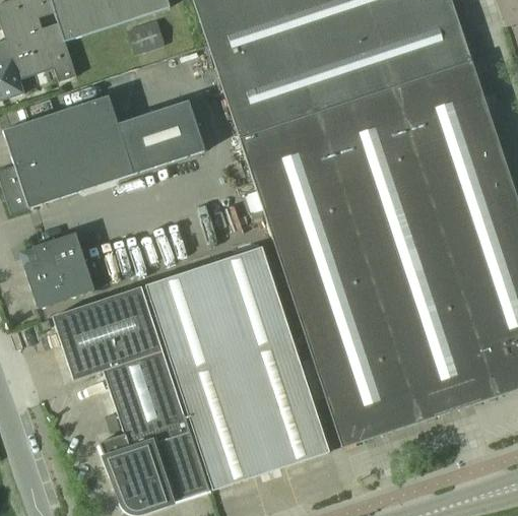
[(7,0),(0,2),(0,18),(7,39),(0,41),(0,100),(25,91),(20,74),(53,64),(59,80),(77,74),(65,40),(171,6),(169,0),(7,0)]
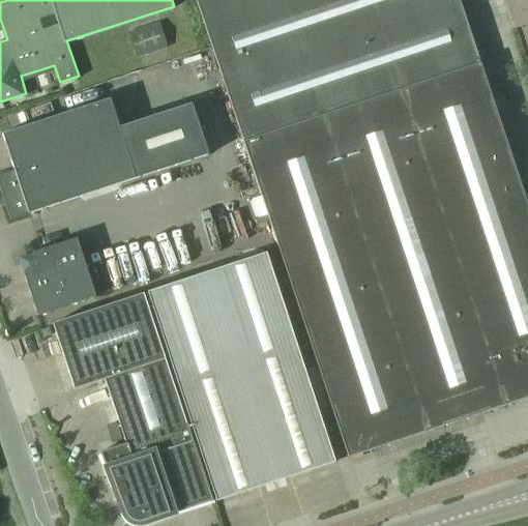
[(198,0),(349,455),(527,396),(527,204),(460,0),(198,0)]
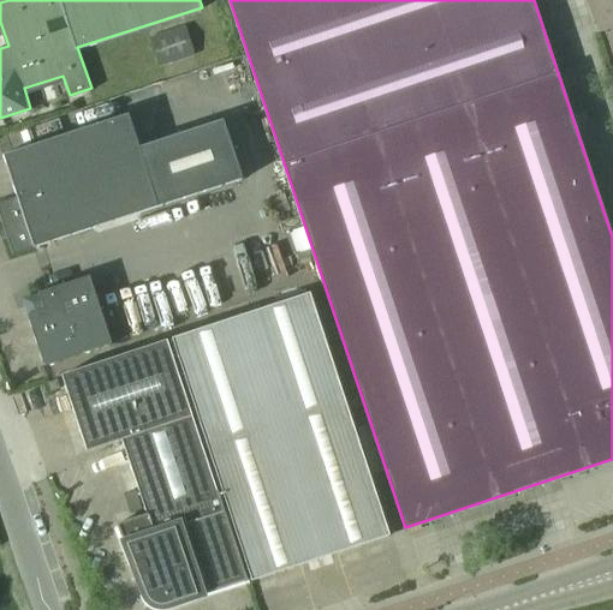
[(186,22),(150,34),(160,64),(196,52),(186,22)]
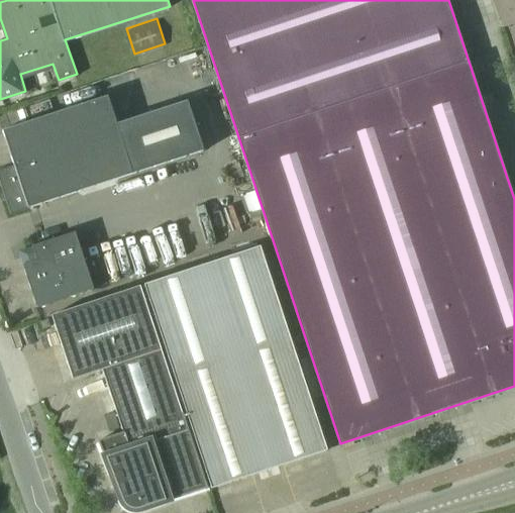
[(0,169),(0,174),(12,211),(205,148),(189,99),(118,121),(109,94),(4,128),(15,164),(0,169)]
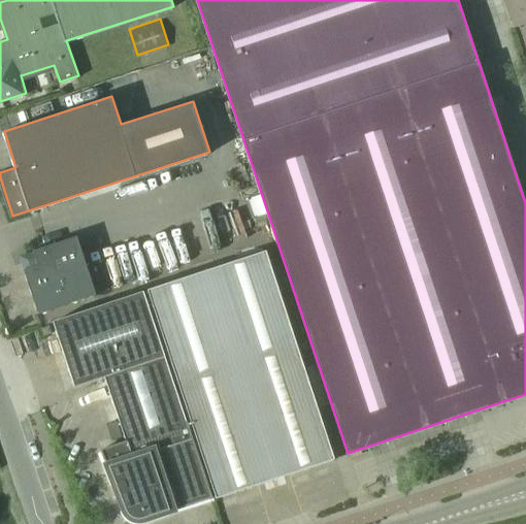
[(29,258),(22,261),(38,312),(95,294),(76,235),(26,252),(29,258)]
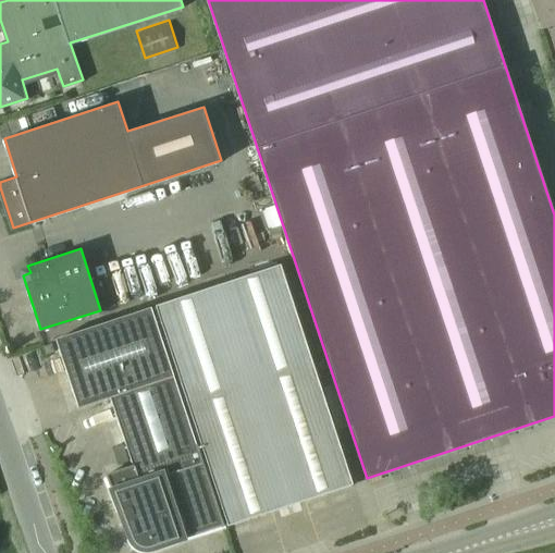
[(156,304),(227,524),(353,482),(281,263),(156,304)]
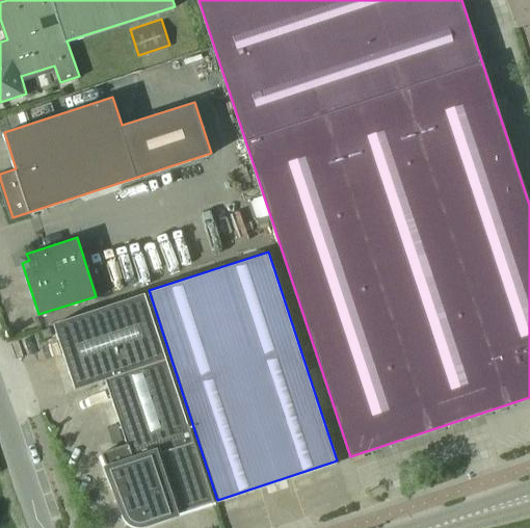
[(144,521),(144,522),(214,499),(144,292),(54,322),(76,388),(106,377),(127,441),(101,449),(125,512),(126,512),(128,516),(131,518),(132,519),(136,521),(137,521),(144,521)]
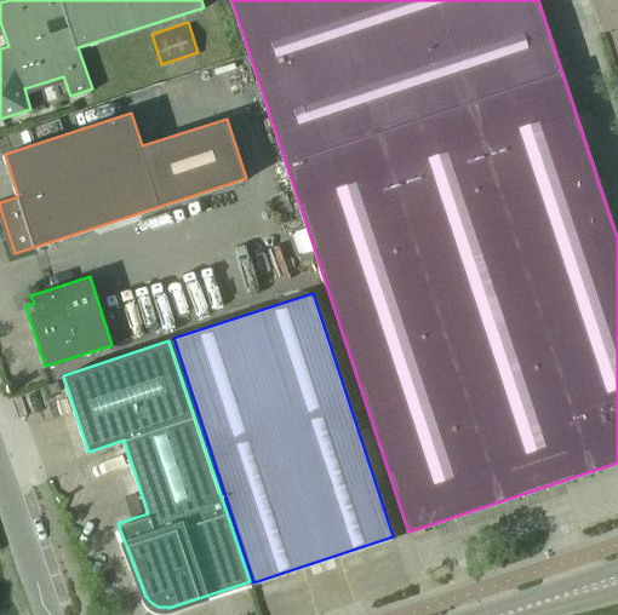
[(50,383),(52,391),(53,391),(61,389),(58,380),(50,383)]
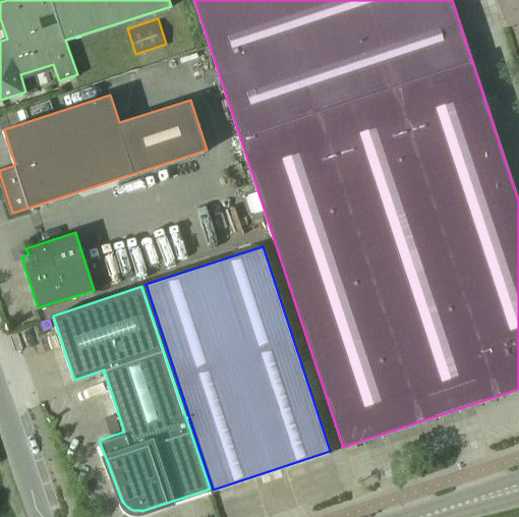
All buildings are outlined.
